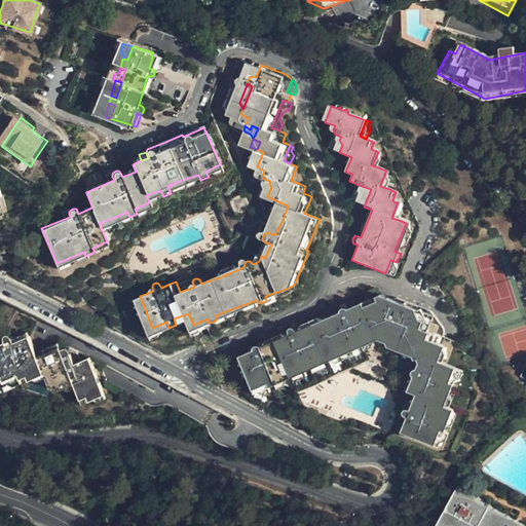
[(372,165),(376,166),(381,153),(378,152),(372,165)]
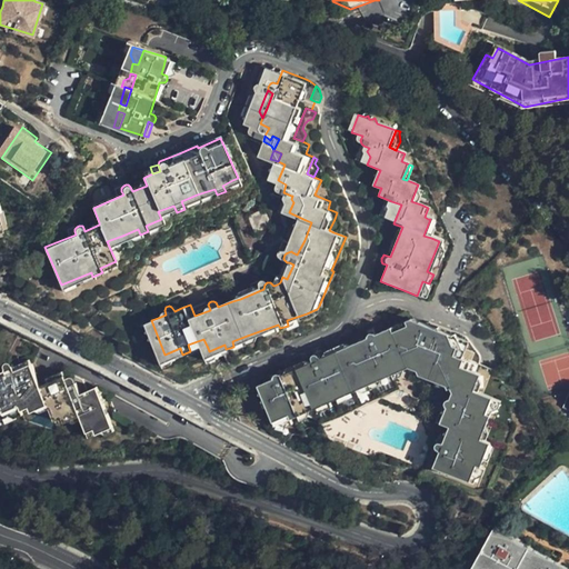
[(147,186),(143,178),(132,182),(128,185),(130,187),(132,191),(147,186)]
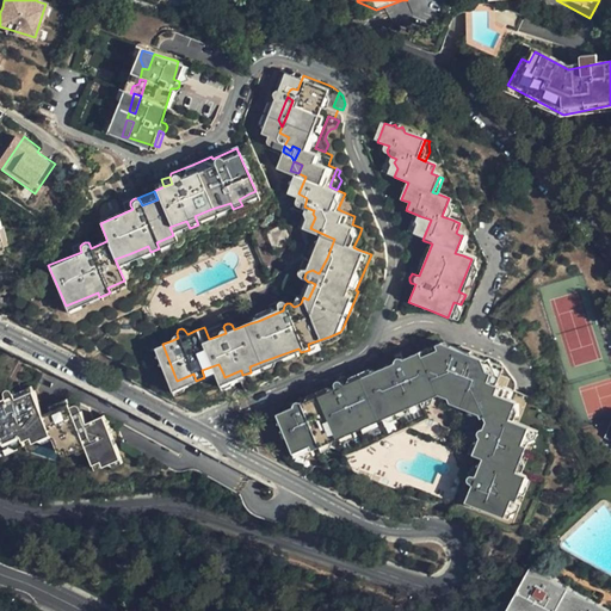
[(239,199),(242,205),(246,204),(251,205),(260,202),(255,191),(250,193),(239,199)]
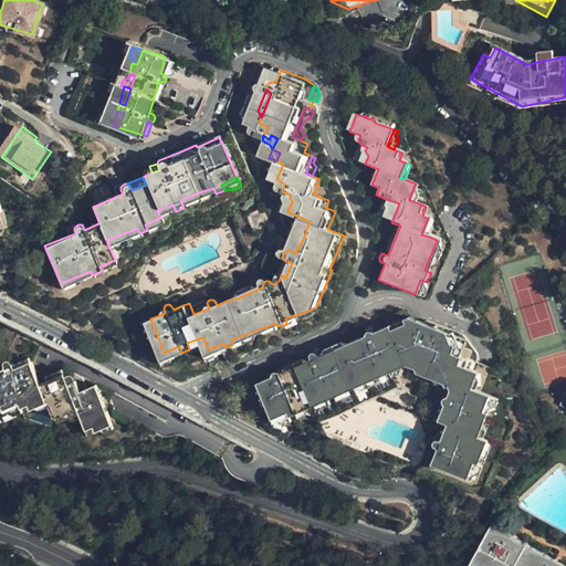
[(421,186),(416,184),(409,200),(419,203),(421,197),(420,190),(420,188),(421,186)]
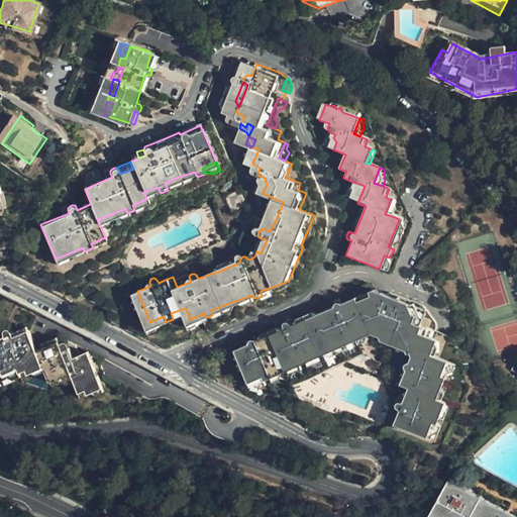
[(165,183),(168,190),(174,188),(178,190),(184,187),(189,185),(193,180),(196,178),(197,177),(195,172),(179,177),(165,183)]
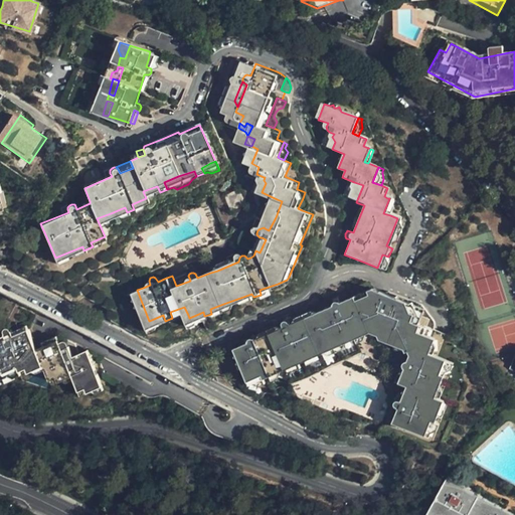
[(265,177),(264,177),(263,179),(258,190),(262,192),(266,183),(264,180),(265,177)]
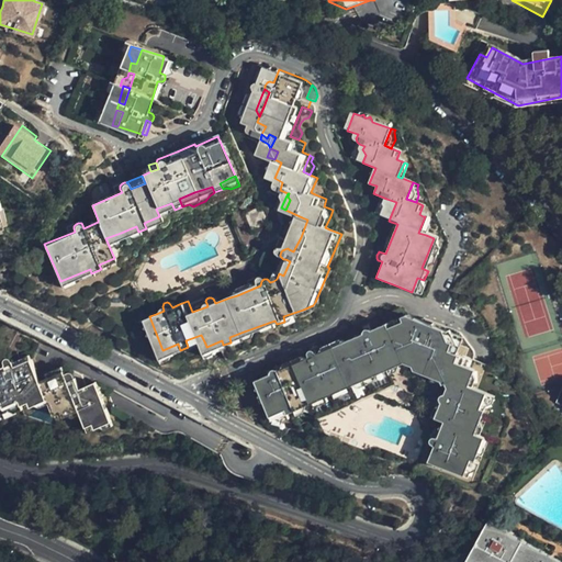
[(396,202),(386,199),(378,216),(389,221),(396,202)]
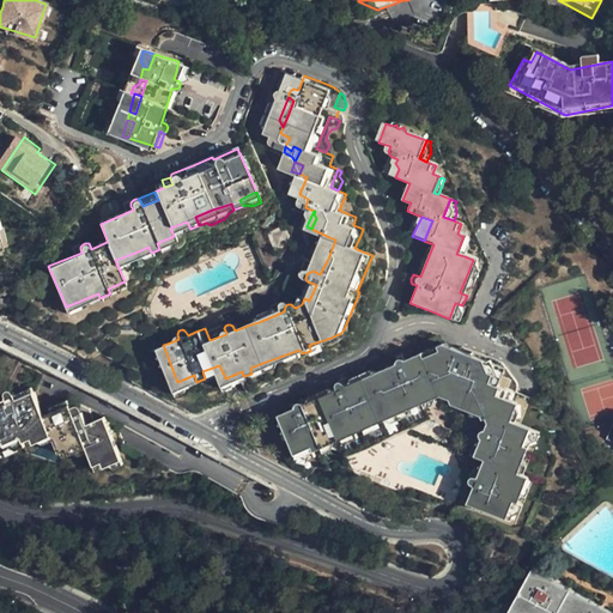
[(186,231),(190,229),(187,222),(170,228),(174,236),(176,240),(181,237),(186,231)]
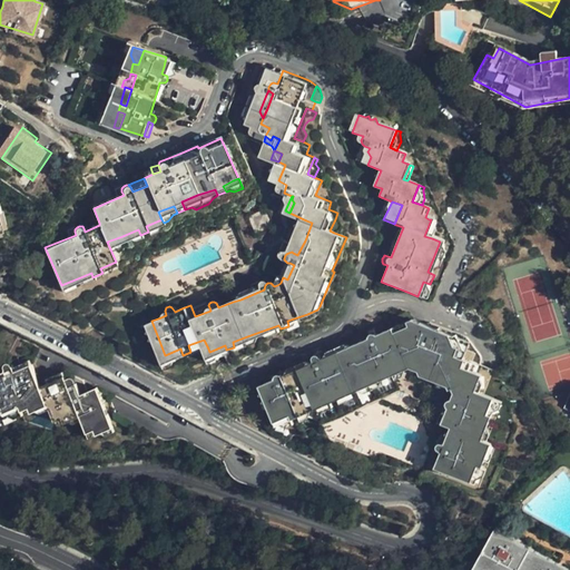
[(146,226),(148,232),(150,236),(158,233),(160,226),(165,225),(164,223),(161,219),(146,226)]
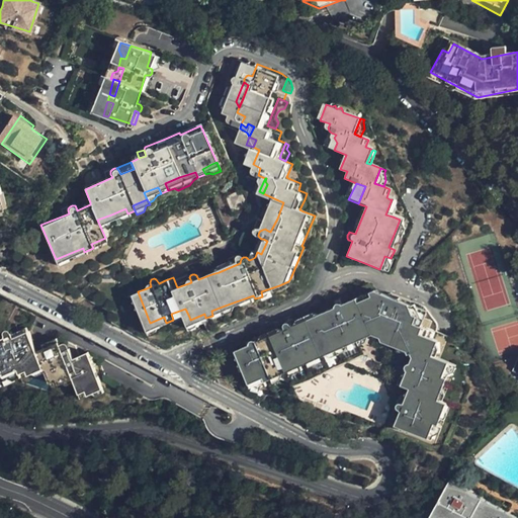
[(385,214),(393,217),(395,209),(395,204),(396,201),(392,199),(385,214)]
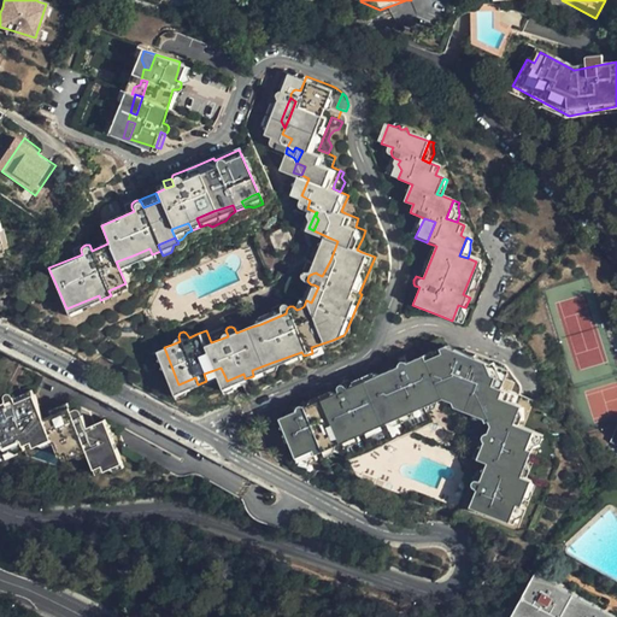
[(436,246),(429,244),(418,269),(416,276),(423,278),(436,246)]
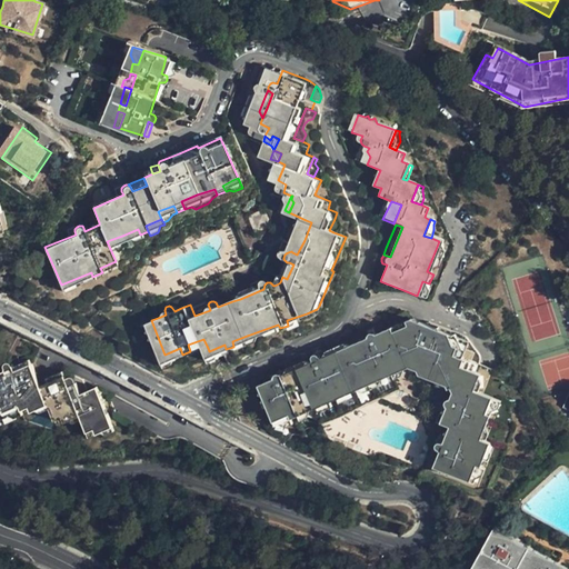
[(107,241),(111,251),(120,248),(120,242),(125,241),(130,239),(135,241),(141,239),(140,235),(138,229),(122,236),(107,241)]
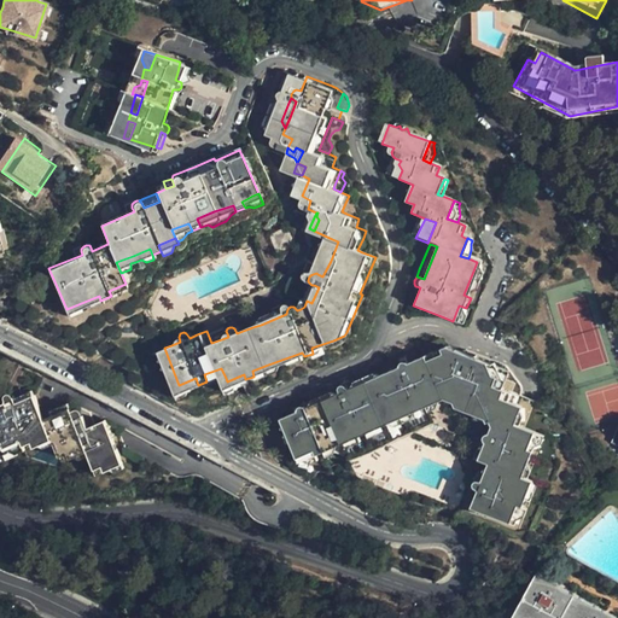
[(378,258),(375,257),(360,293),(362,295),(378,258)]
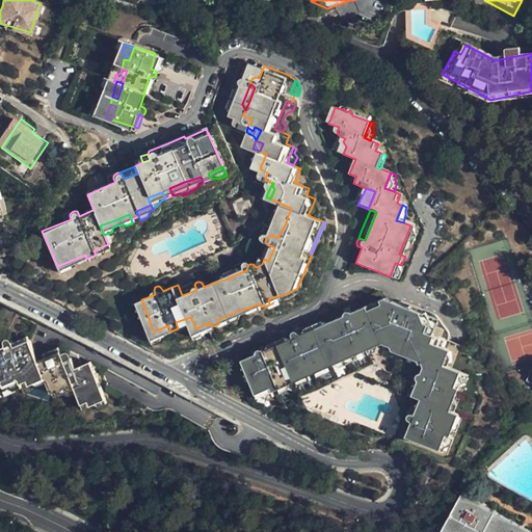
[(277,238),(285,224),(280,222),(277,228),(273,236),(277,238)]
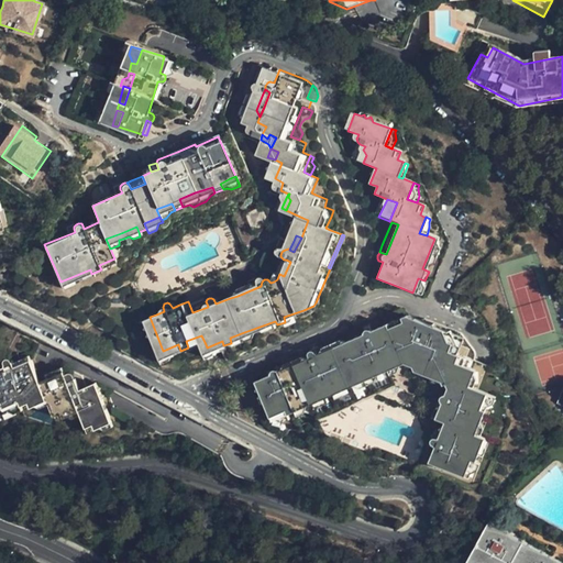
[(422,268),(429,272),(437,251),(441,241),(434,239),(428,255),(422,268)]
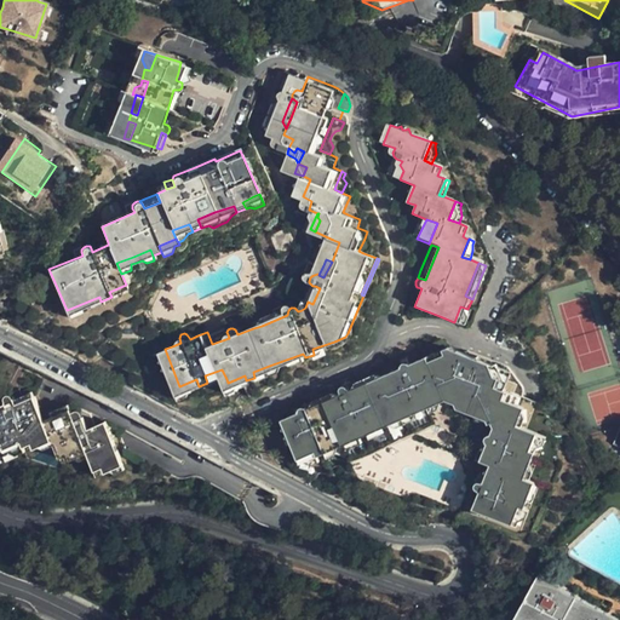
[(109,292),(112,297),(115,302),(120,299),(122,293),(128,291),(126,285),(109,292)]
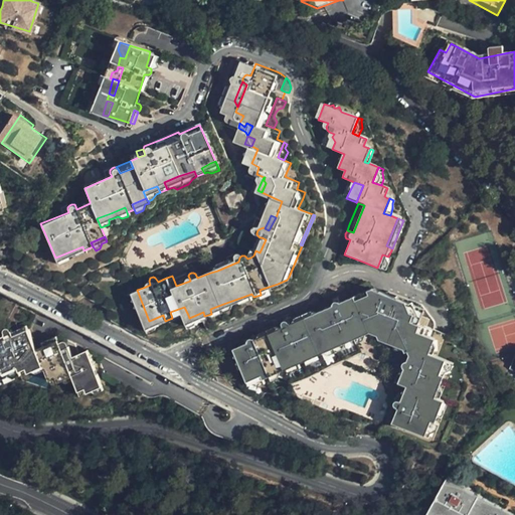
[(266,239),(262,237),(255,250),(260,252),(266,239)]
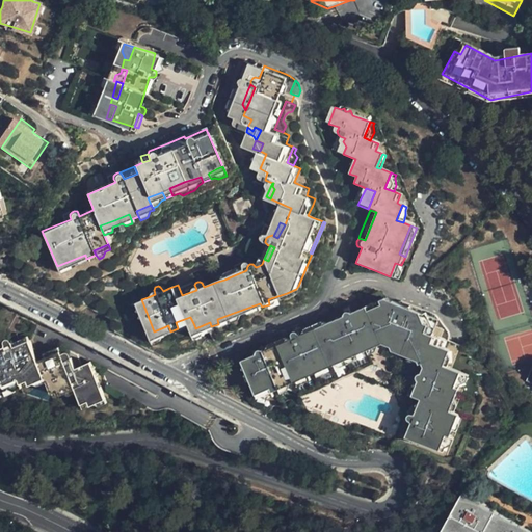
[(85,255),(57,266),(60,274),(67,271),(68,266),(77,262),(82,265),(88,263),(86,259),(85,255)]
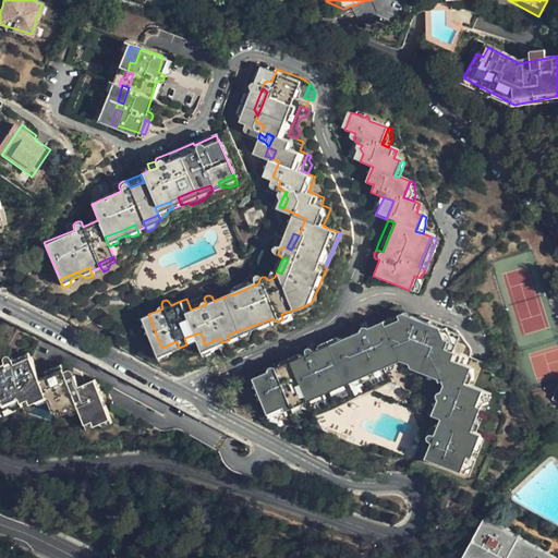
[(414,276),(409,290),(415,292),(421,278),(414,276)]
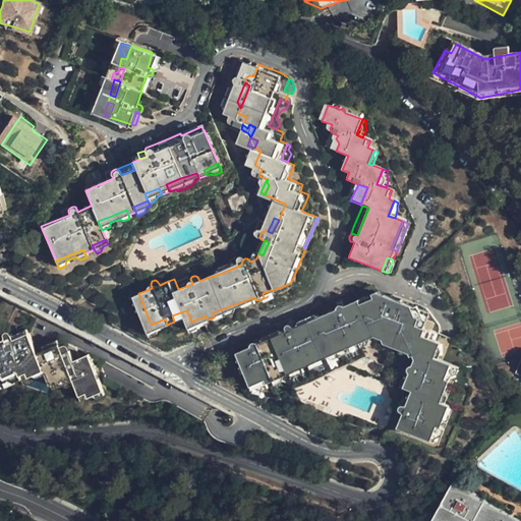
[(241,265),(242,261),(228,266),(223,268),(220,274),(241,265)]
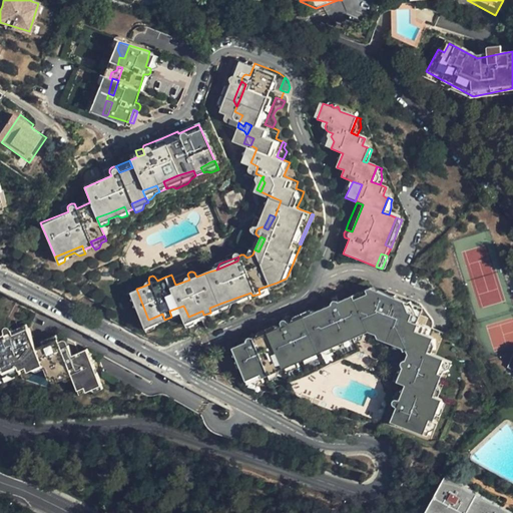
[(259,289),(260,294),(288,283),(293,273),(296,274),(298,270),(296,265),(299,259),(296,257),(288,276),(286,279),(277,283),(259,289)]
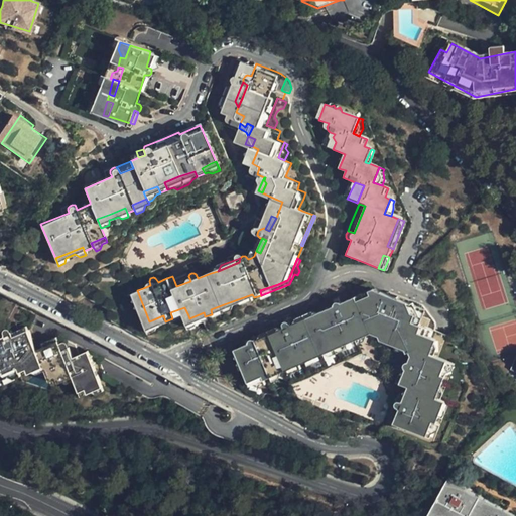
[(211,309),(212,314),(216,312),(220,314),(227,311),(225,308),(244,301),(248,303),(255,300),(254,297),(252,294),(224,304),(211,309)]
